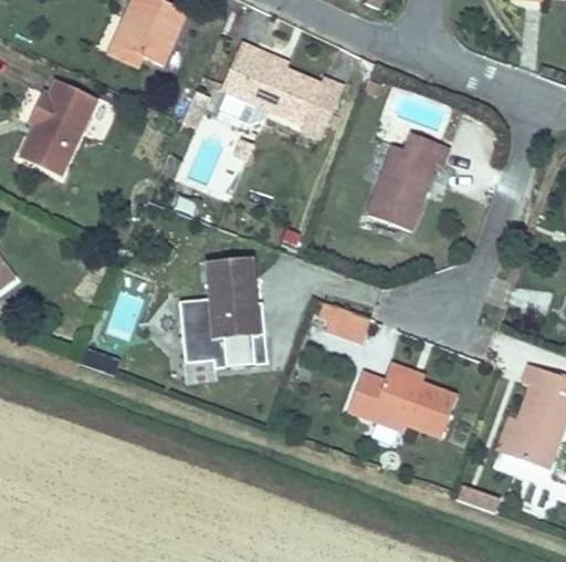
[(129,0),(113,41),(143,54),(163,63),(186,9),(167,0),(129,0)]
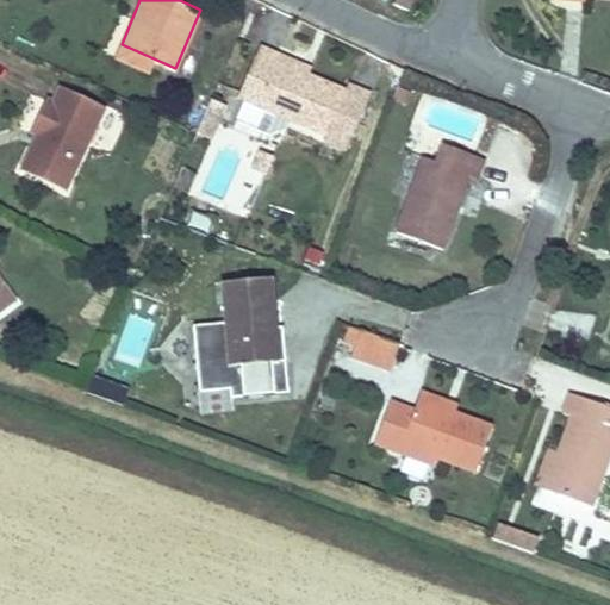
[(244,95),(235,118),(269,133),(286,126),(291,116),(327,131),(323,138),(346,148),(369,91),(348,80),(344,87),(306,70),(274,57),(278,51),(259,43),(237,93),(244,95)]
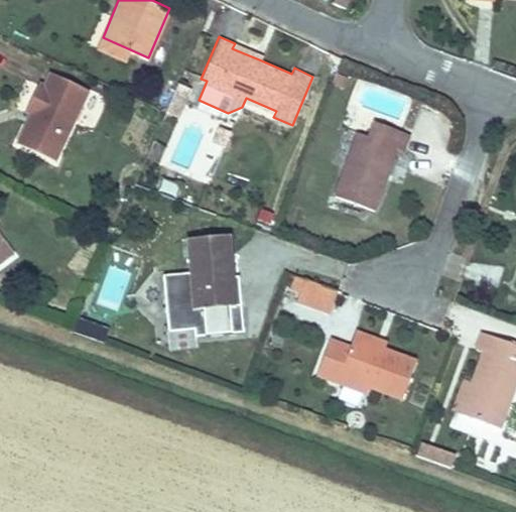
[(130,49),(103,37),(99,46),(125,59),(130,49)]
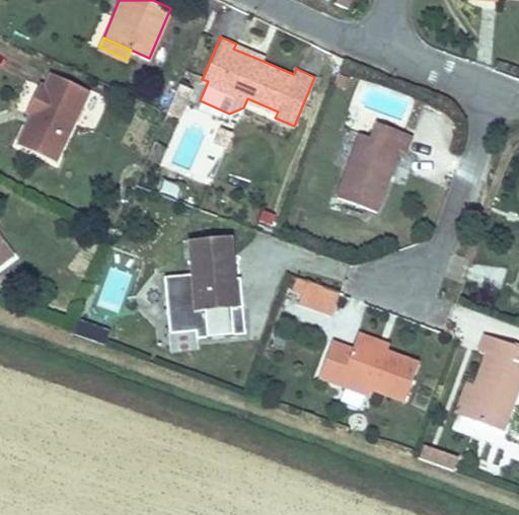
[(264,55),(236,44),(233,49),(261,60),(264,55)]
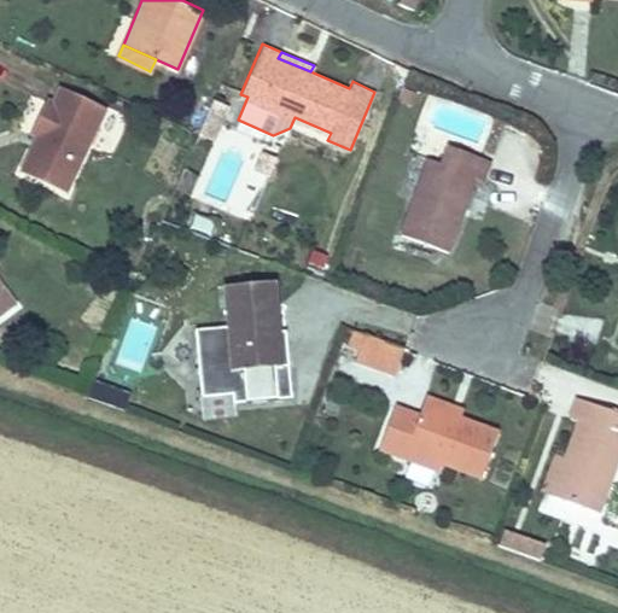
[(38,134),(22,168),(66,190),(106,107),(60,86),(53,100),(48,98),(36,121),(42,123),(38,134)]
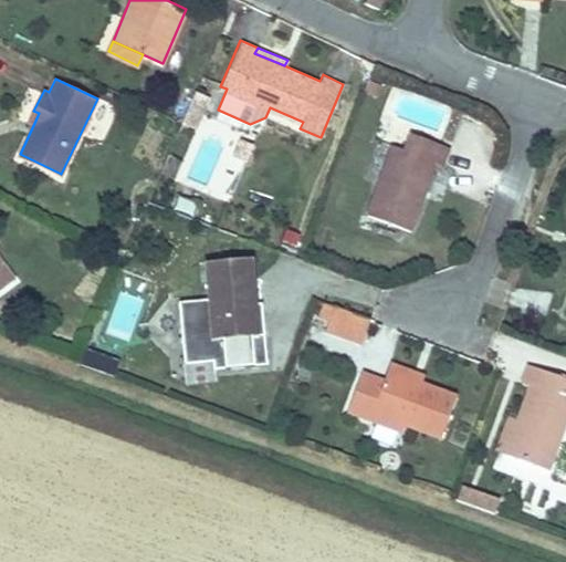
[(196,89),(182,121),(195,126),(208,94),(196,89)]
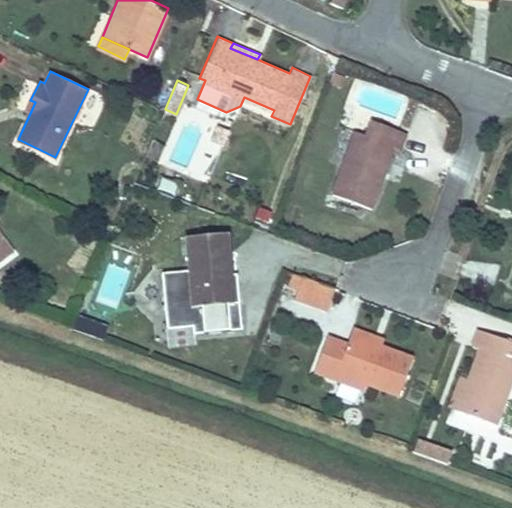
[(31,111),(35,102),(30,100),(27,109),(31,111)]
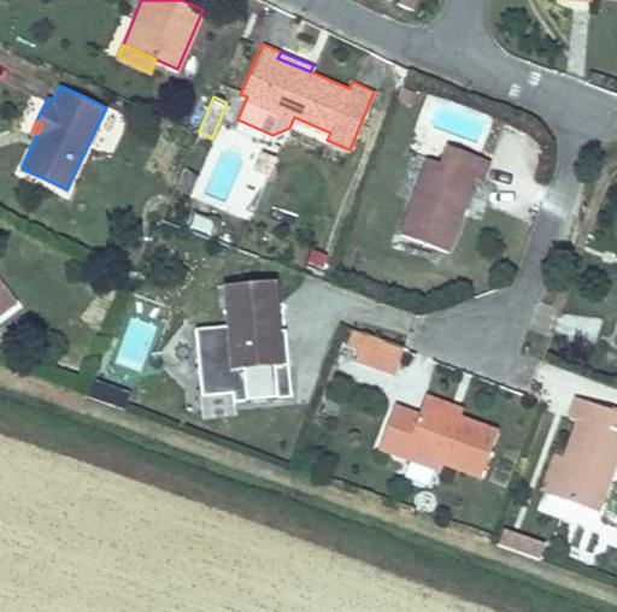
[(447,248),(475,175),(483,177),(491,159),(448,143),(442,162),(428,156),(400,231),(447,248)]
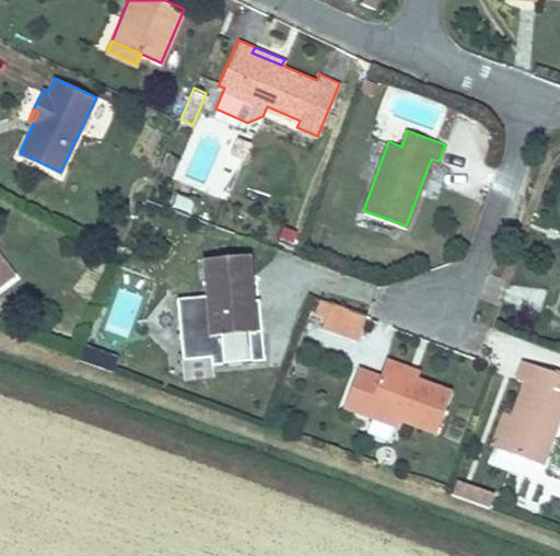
[(171,207),(191,213),(196,199),(176,193),(171,207)]
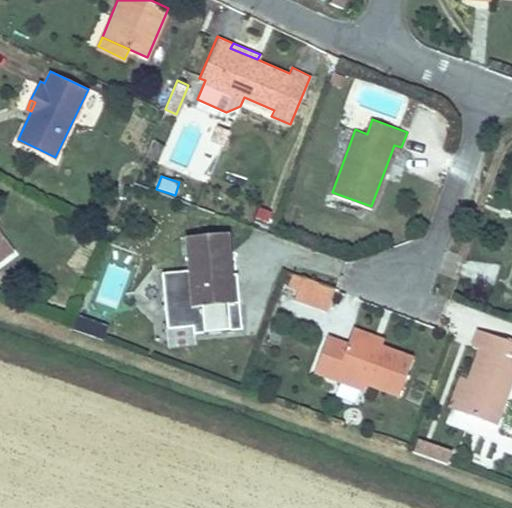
[(196,331),(240,327),(230,230),(185,235),(189,269),(163,272),(169,325),(195,323),(196,331)]
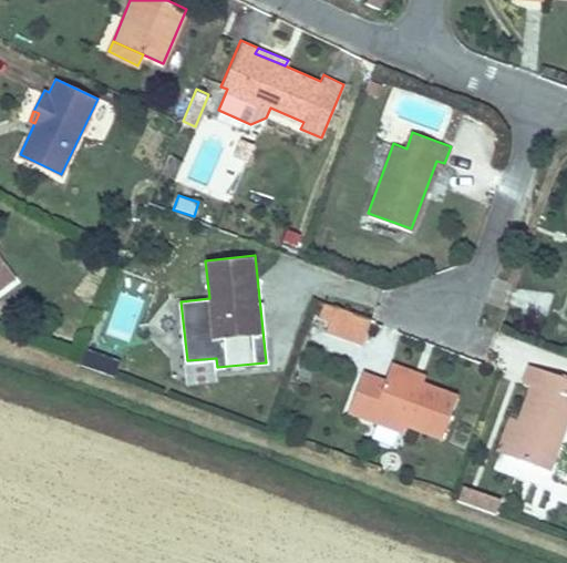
[(0,287),(13,277),(0,258),(0,287)]
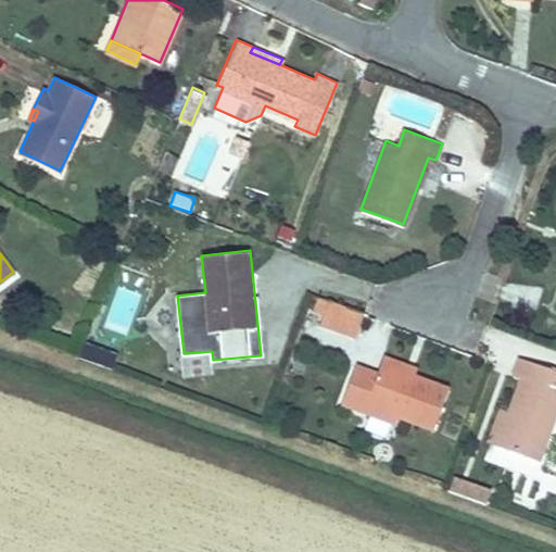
[(318,295),(314,308),(324,312),(329,298),(318,295)]
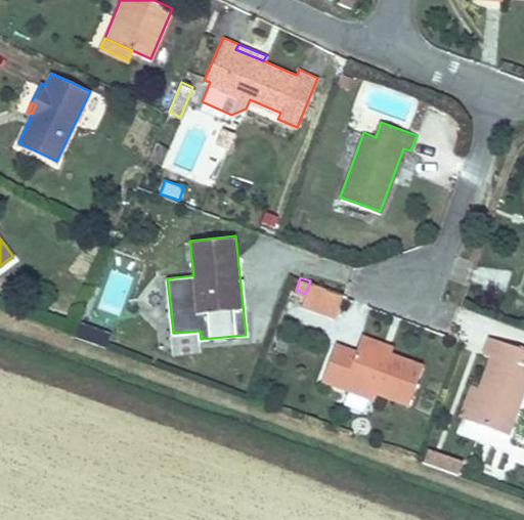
[(335,316),(343,293),(310,280),(305,294),(301,305),(335,316)]
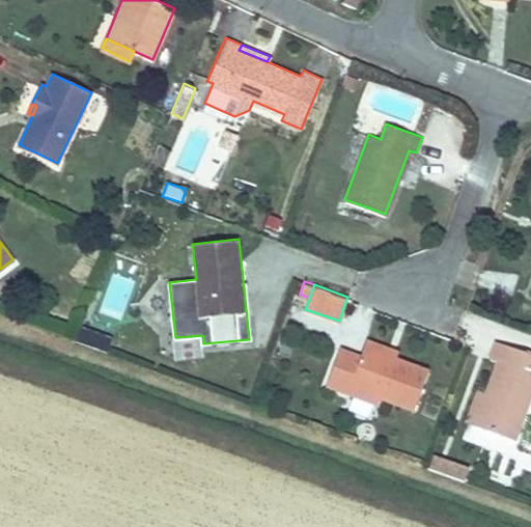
[(396,350),(366,338),(364,344),(394,356),(396,350)]
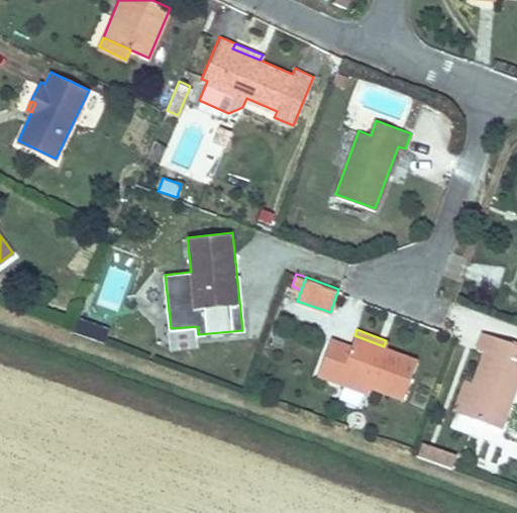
[(516,344),(516,345),(516,344),(516,342),(483,330),(477,347),(484,350),(473,382),(466,379),(454,409),(502,426),(516,383),(516,344)]
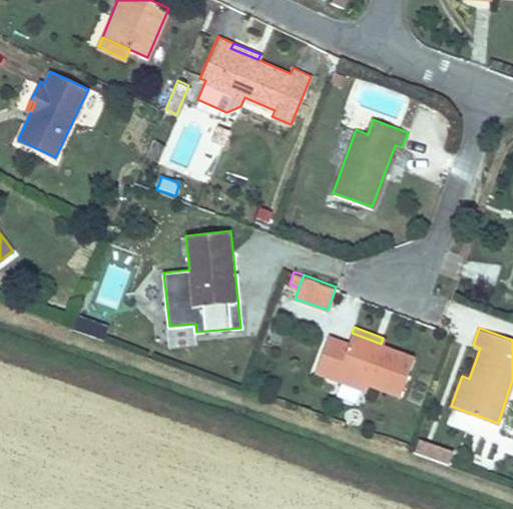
[(401,394),(414,356),(381,344),(352,333),(348,342),(329,335),(316,370),(337,378),(339,371),(366,381),(401,394)]
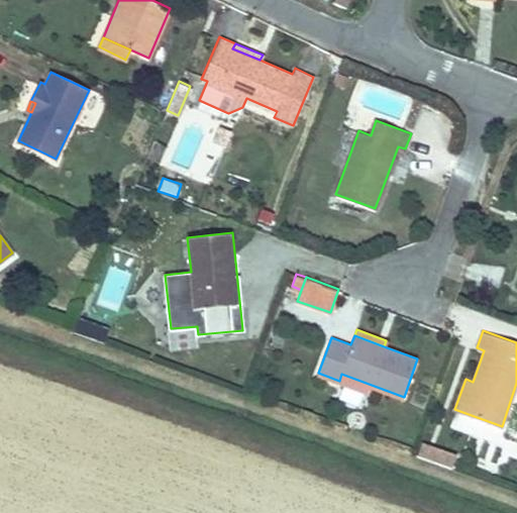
[(369,384),(341,374),(339,381),(367,391),(369,384)]
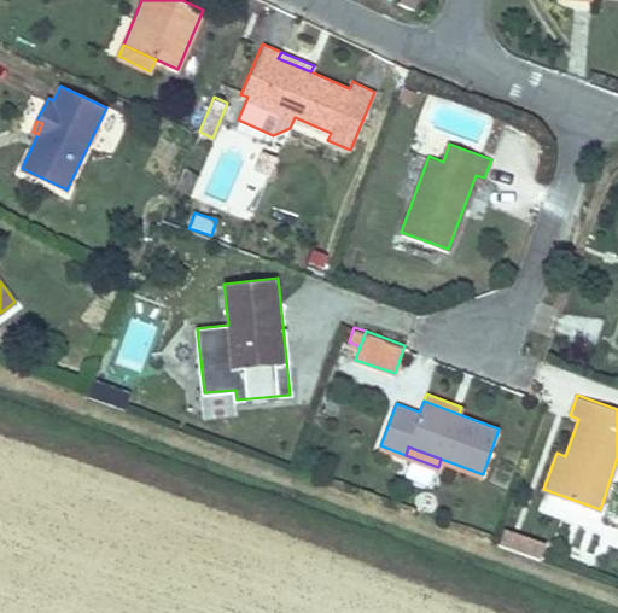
[(503,530),(497,548),(538,561),(544,543),(503,530)]
